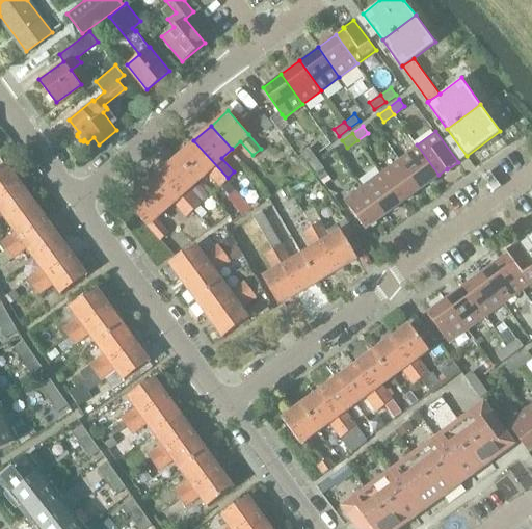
[(193,140),(177,156),(197,179),(208,170),(220,185),(228,178),(193,140)]
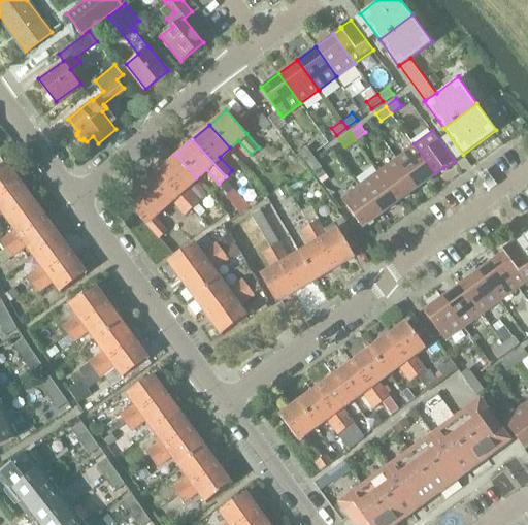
[(414,143),(396,157),(418,187),(435,173),(414,143)]
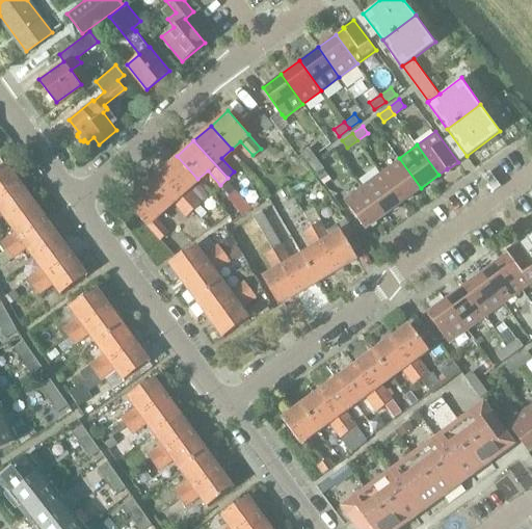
[(301,151),(309,161),(316,156),(309,146),(301,151)]
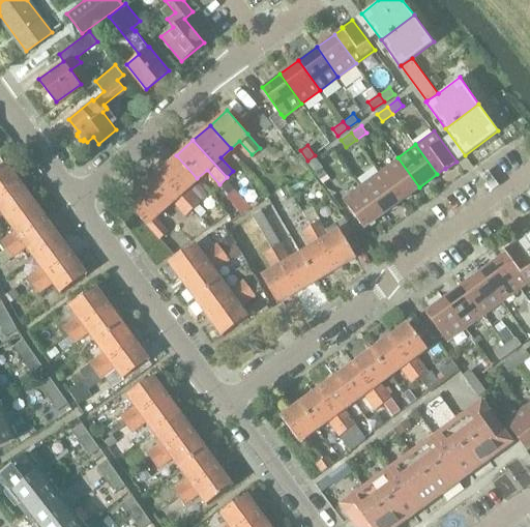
[(176,155),(159,170),(193,207),(200,201),(187,187),(197,178),(176,155)]
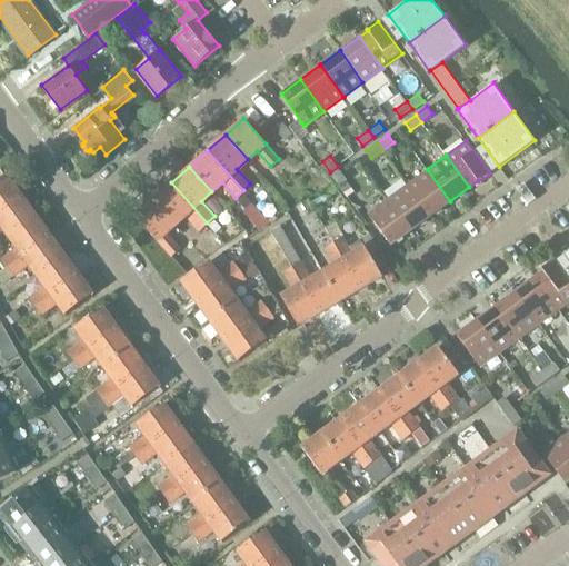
[(338,167),(330,172),(339,184),(346,178),(338,167)]
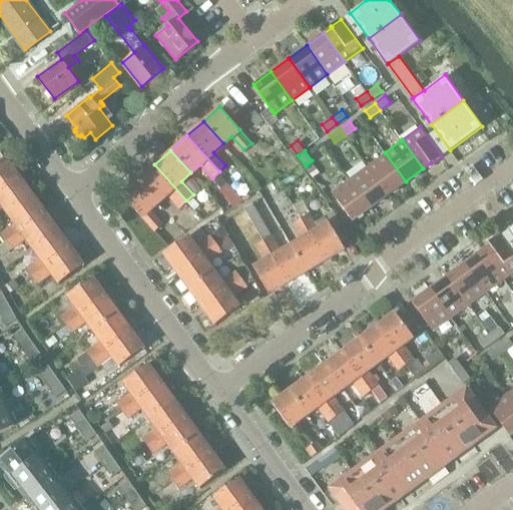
[(385,152),(367,165),(388,194),(406,181),(385,152)]
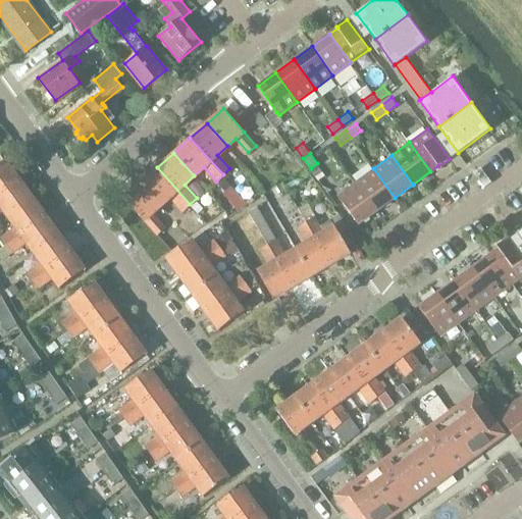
[(0,193),(19,178),(6,161),(0,165),(0,193)]
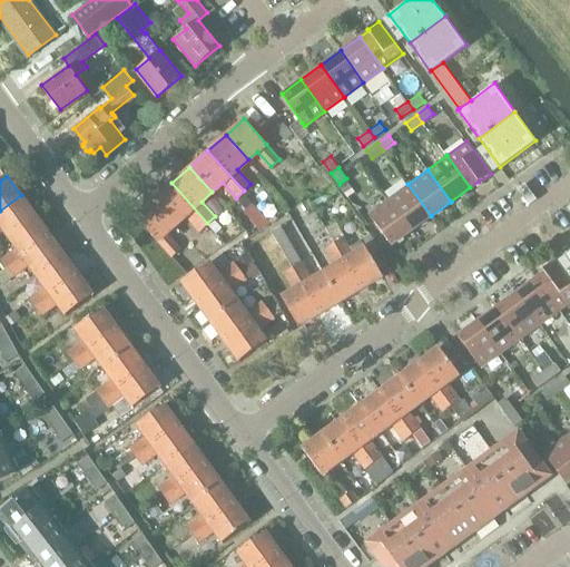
[(172,183),(154,199),(176,224),(186,215),(199,230),(207,223),(172,183)]
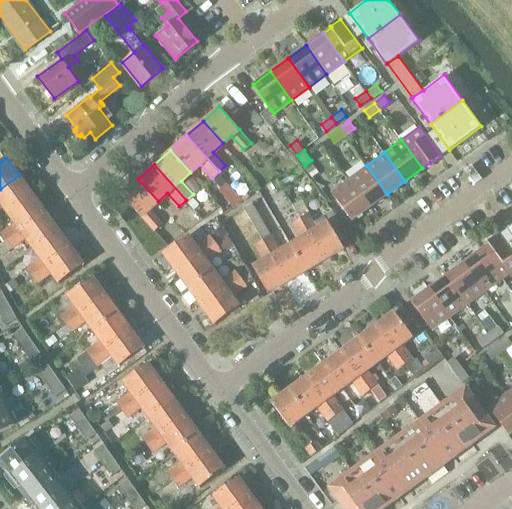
[(366,165),(348,178),(369,206),(387,194),(366,165)]
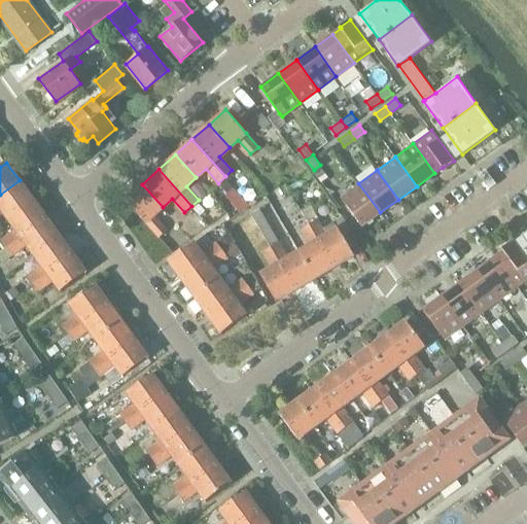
[(0,207),(7,217),(33,199),(20,180),(0,195),(0,207)]
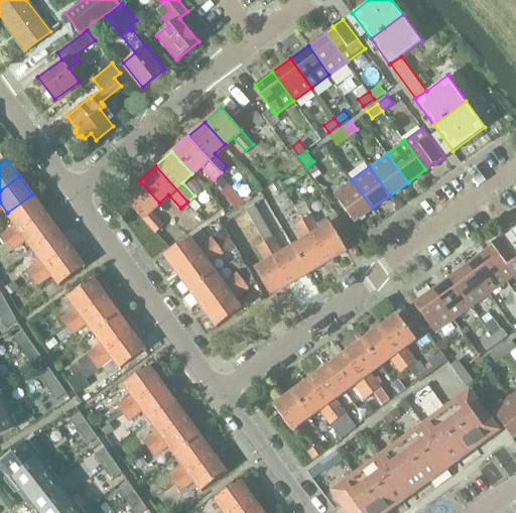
[(372,208),(351,179),(334,193),(354,221),(372,208)]
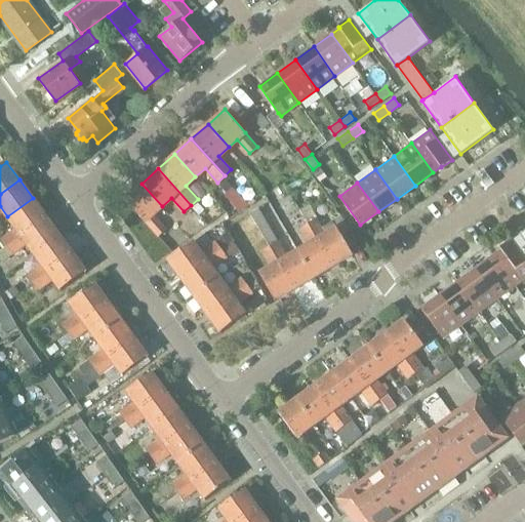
[(162,206),(142,184),(124,198),(146,222),(158,235),(165,228),(153,214),(162,206)]
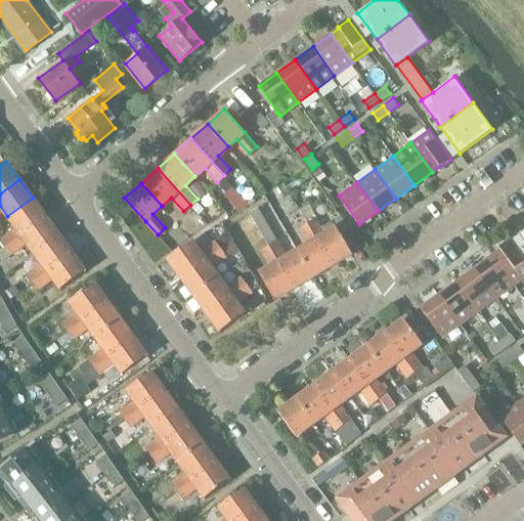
[(0,237),(6,245),(46,216),(33,198),(7,216),(15,226),(0,237)]
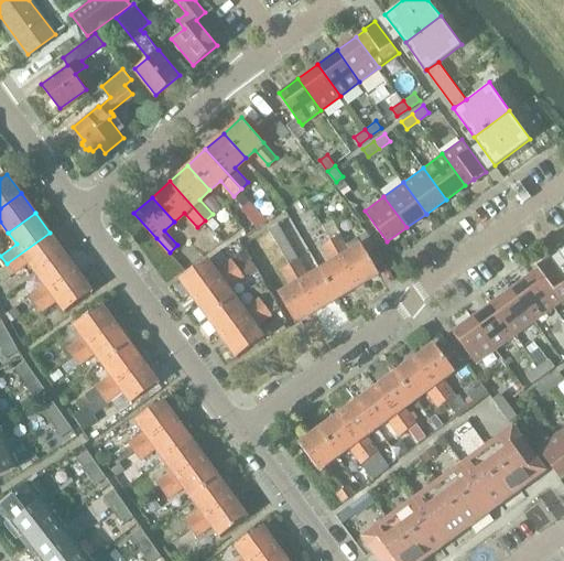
[(329,218),(322,224),(357,284),(378,272),(367,252),(378,246),(369,234),(347,247),(329,218)]
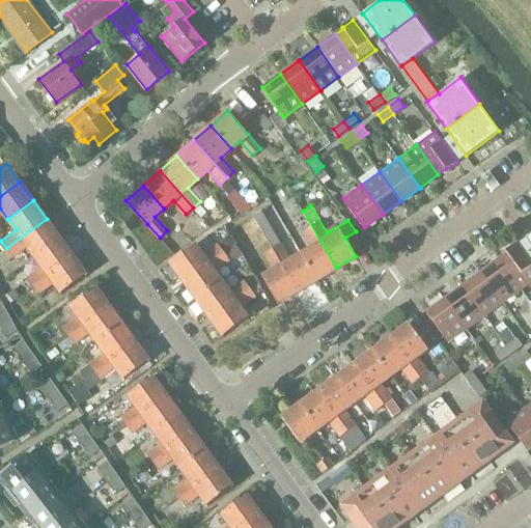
[(252,214),(272,248),(298,292),(317,279),(301,252),(289,259),(260,209),(252,214)]
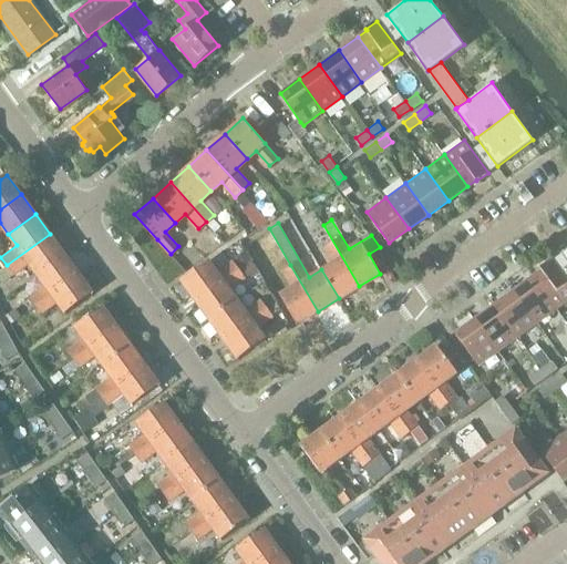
[(333,263),(321,269),(339,298),(359,286),(323,225),(315,231),(333,263)]
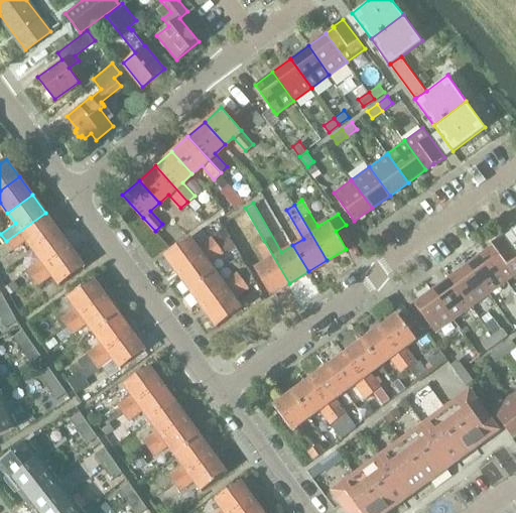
[(26,238),(33,248),(58,230),(45,213),(6,241),(11,249),(26,238)]
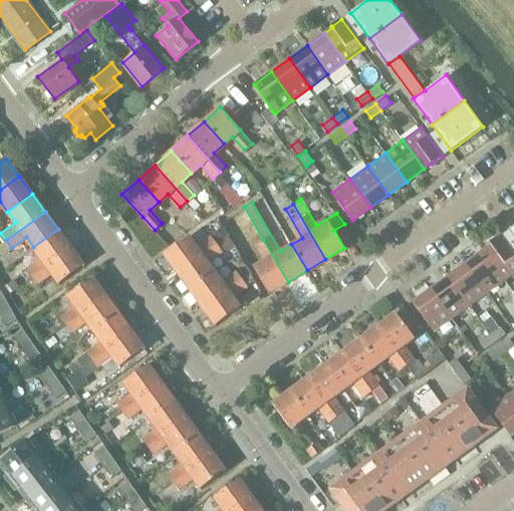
[(228,234),(223,227),(211,235),(216,242),(228,234)]
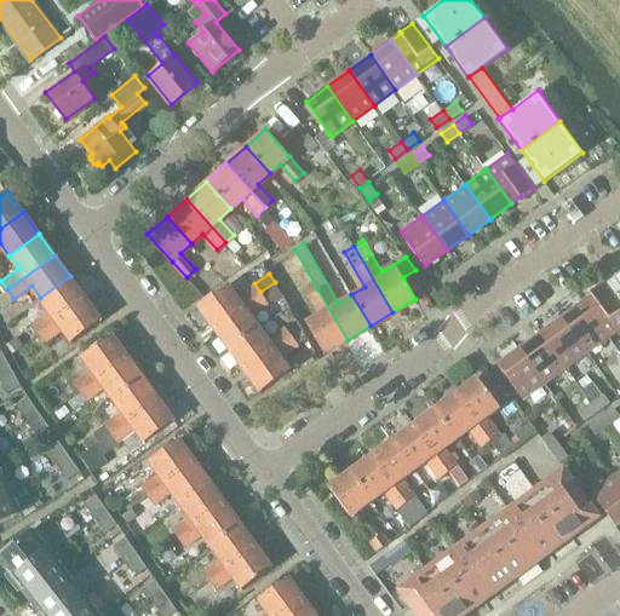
[(32,323),(38,332),(86,298),(70,276),(40,298),(49,310),(32,323)]
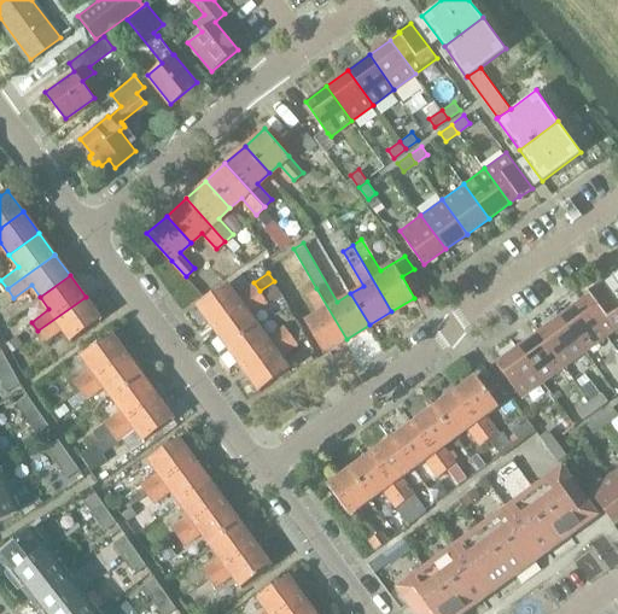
[(283,293),(274,281),(260,291),(267,300),(273,296),(275,299),(283,293)]
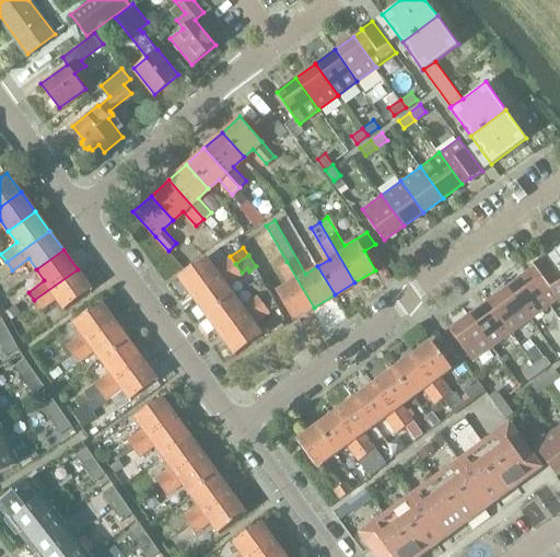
[(178,276),(193,296),(235,264),(230,256),(213,268),(206,256),(178,276)]
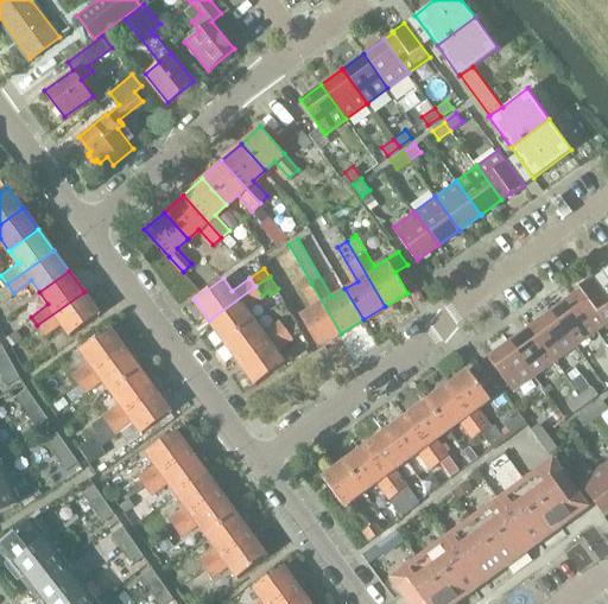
[(580,288),(571,294),(596,329),(607,319),(607,300),(591,278),(580,287),(580,288)]
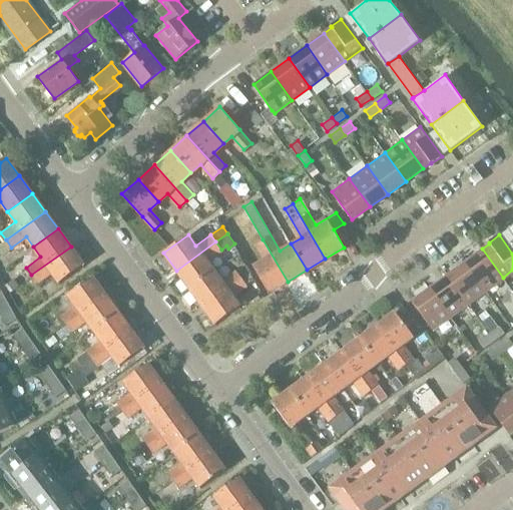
[(288,282),(263,239),(254,243),(265,260),(253,266),(269,293),(288,282)]
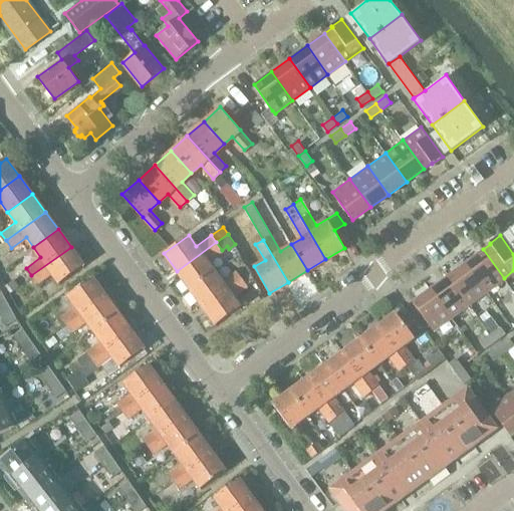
[(177,271),(190,288),(214,271),(207,261),(222,250),(216,242),(177,271)]
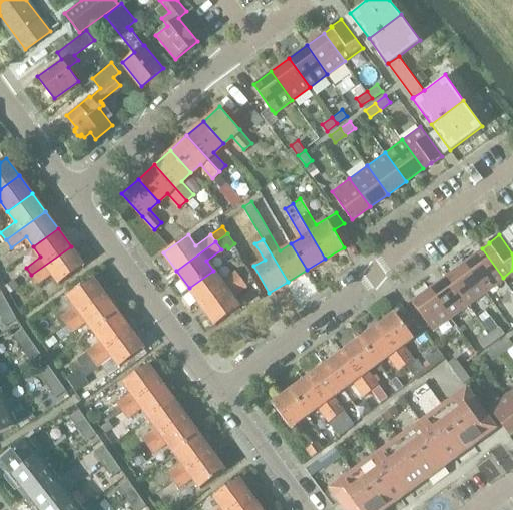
[(71,246),(31,275),(37,283),(51,272),(59,282),(83,265),(71,246)]
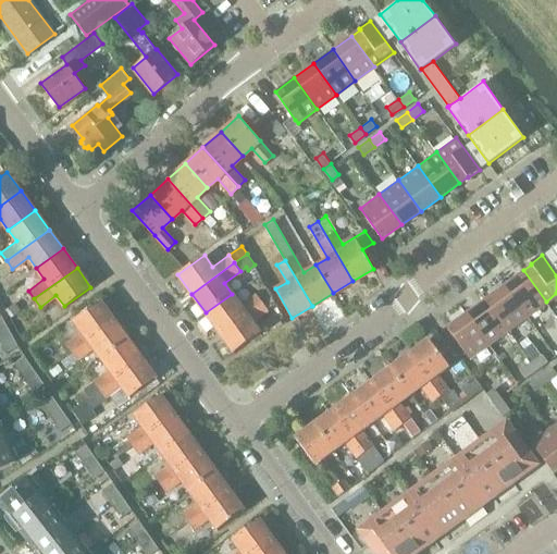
[(523,270),(505,284),(528,316),(546,302),(523,270)]
